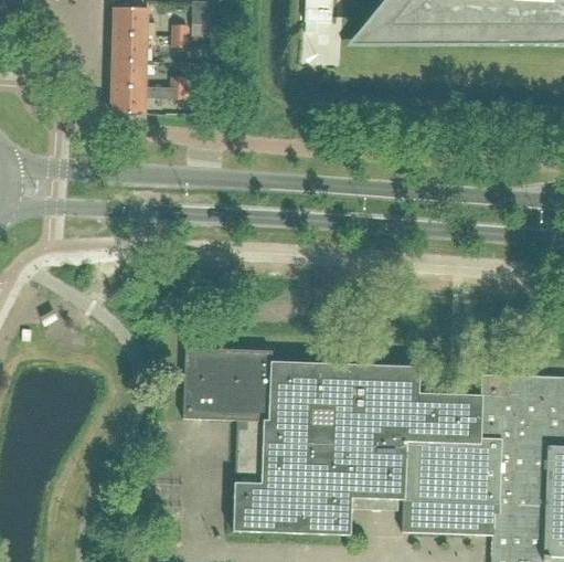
[(305,0),(304,21),(331,22),(331,0),(305,0)]
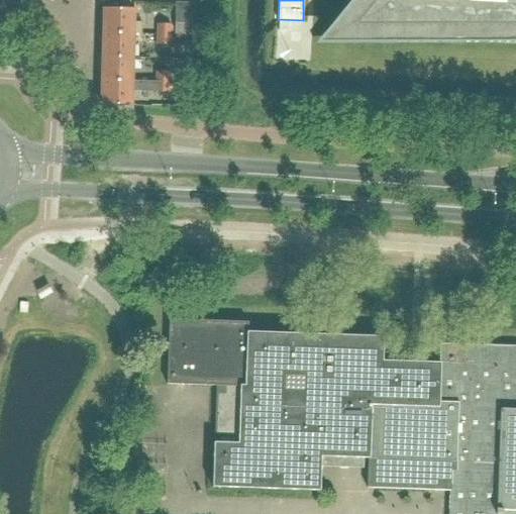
[(349,0),(324,31),(315,42),(509,41),(515,41),(515,0),(349,0)]
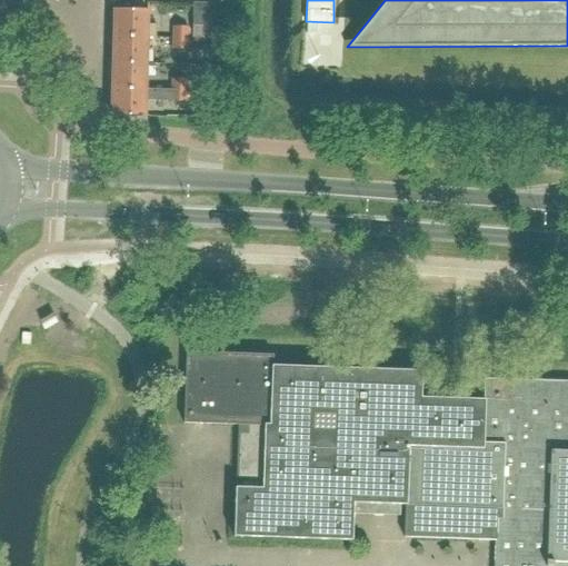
[(115,7),(115,33),(156,35),(157,21),(147,21),(148,8),(133,7),(115,7)]
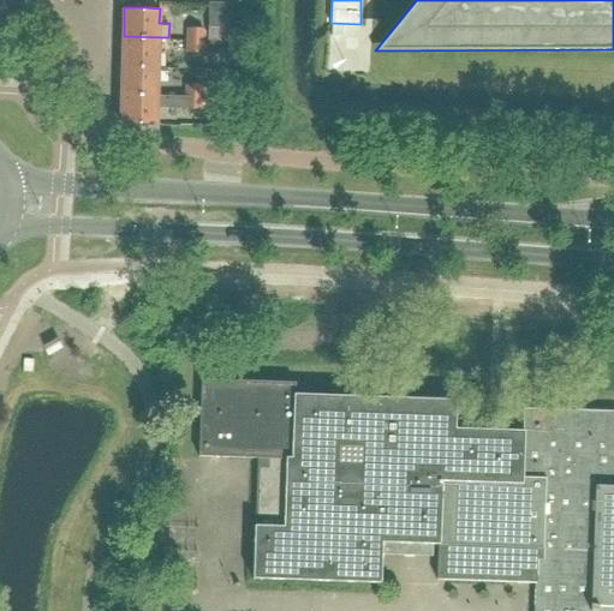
[(208,11),(208,37),(220,37),(220,40),(230,40),(230,11),(208,11)]
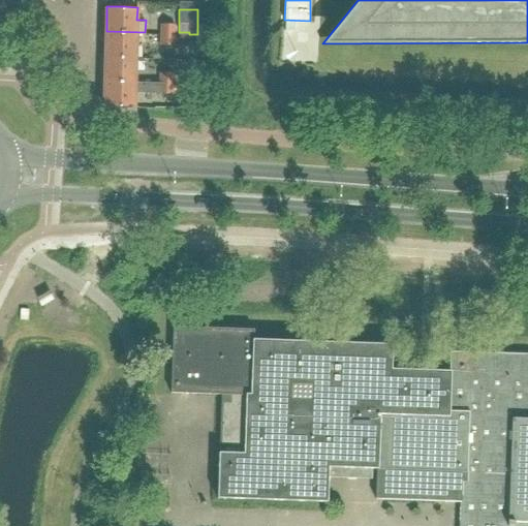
[(161,22),(160,32),(176,32),(176,22),(161,22)]
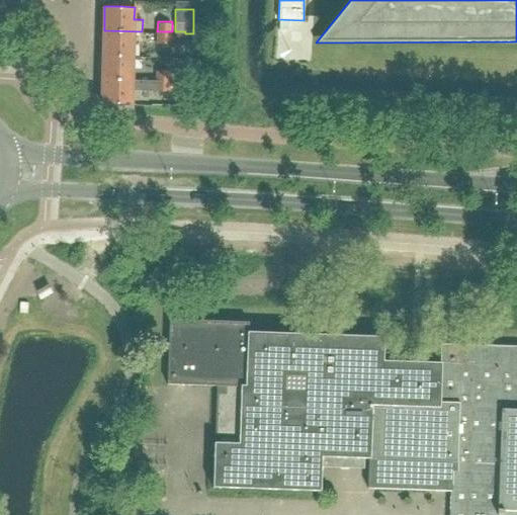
[(142,39),(142,31),(104,30),(103,55),(134,56),(134,39),(142,39)]
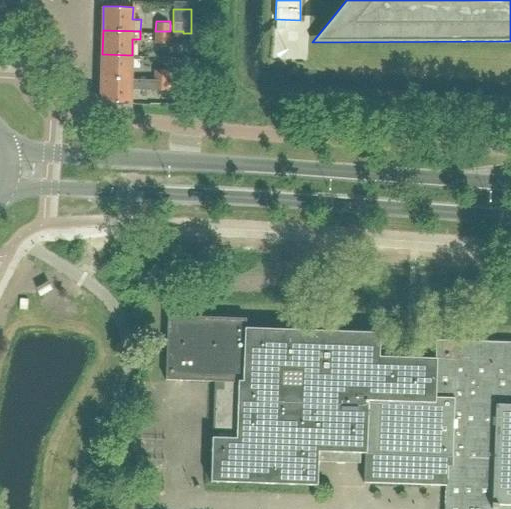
[(170,31),(155,31),(155,41),(183,42),(183,33),(183,31),(173,31),(173,32),(170,32),(170,31)]
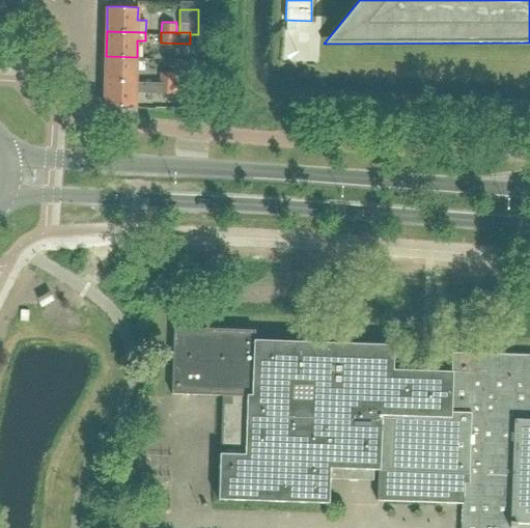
[(106,81),(136,82),(137,57),(106,56),(106,81)]
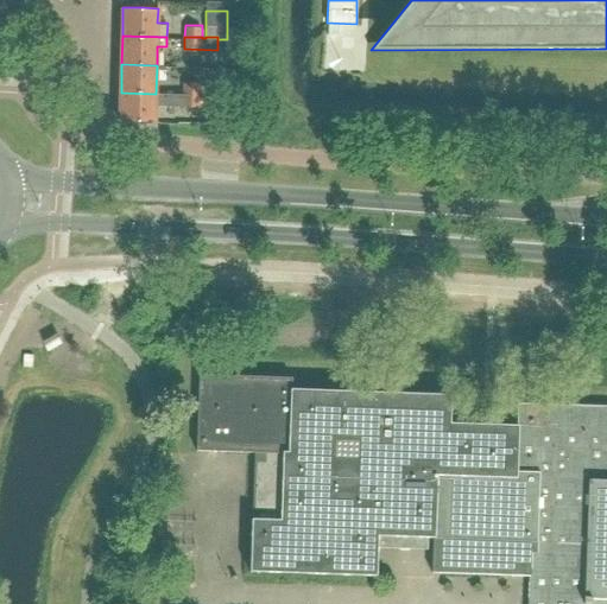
[(185,82),(185,94),(200,94),(200,82),(185,82)]
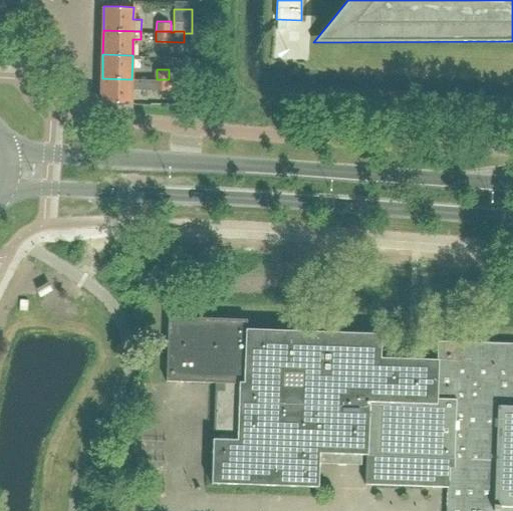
[(157,79),(132,79),(102,78),(101,102),(132,103),(132,89),(169,89),(169,79),(157,79)]
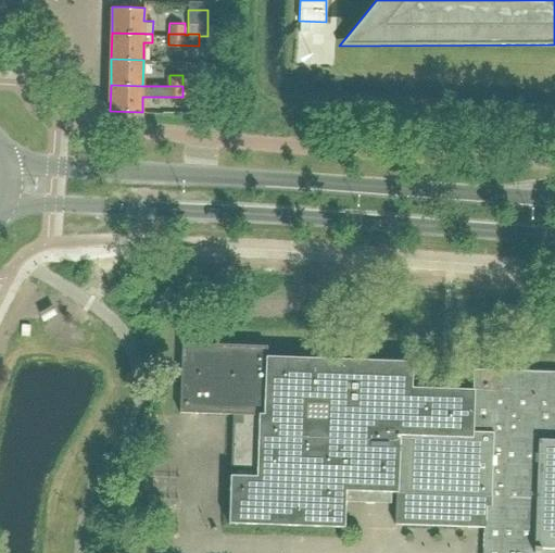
[(452,341),(451,353),(474,354),(475,342),(452,341)]
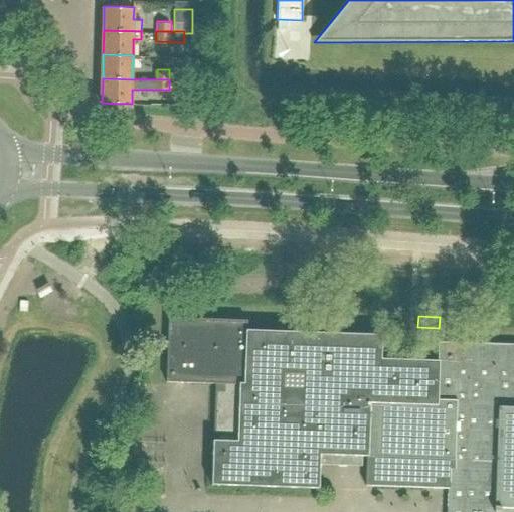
[(513,342),(439,340),(438,359),(414,359),(381,357),(381,334),(333,332),(333,330),(332,325),(330,324),(327,320),(325,319),(320,318),(317,317),(313,319),(311,320),(307,323),(306,325),(304,329),(304,331),(246,329),(247,319),(169,317),(166,380),(215,382),(214,439),(213,439),(212,483),(319,487),(320,454),(367,456),(366,484),(449,487),(447,511),(513,511),(513,342)]
